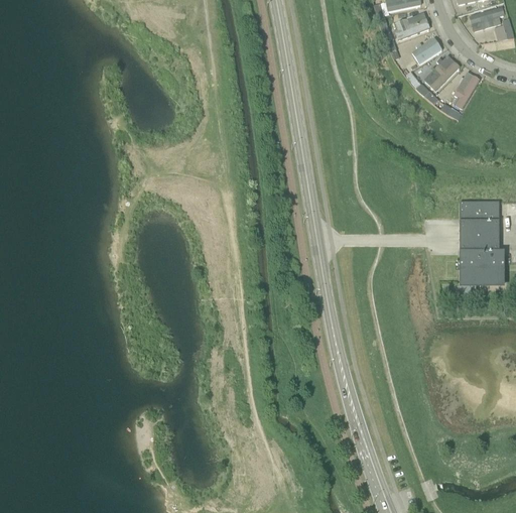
[(387,10),(420,4),(419,0),(385,0),(386,4),(387,10)]
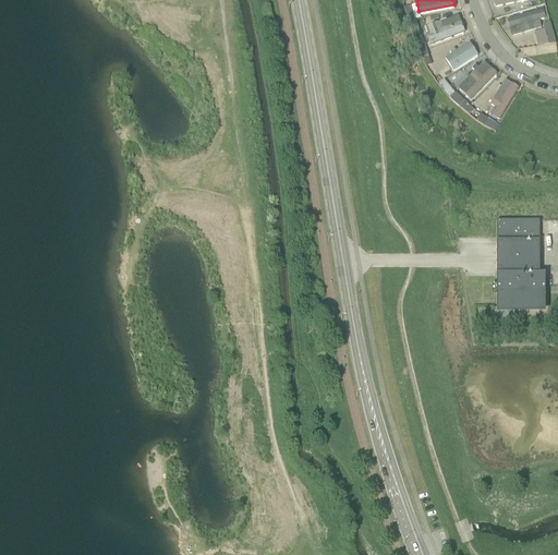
[(414,16),(411,3),(404,5),(407,17),(414,16)]
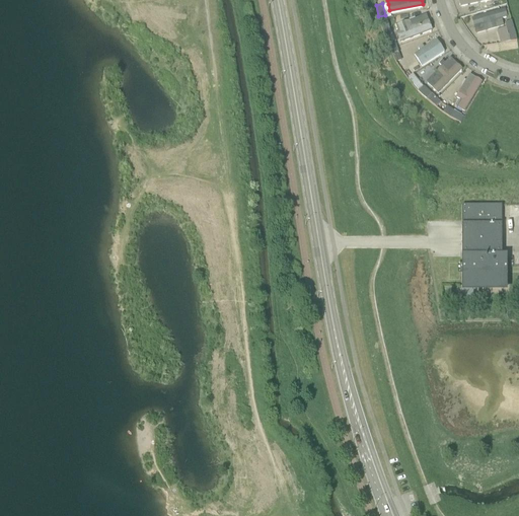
[(507,14),(504,7),(471,16),(475,31),(504,23),(502,16),(507,14)]
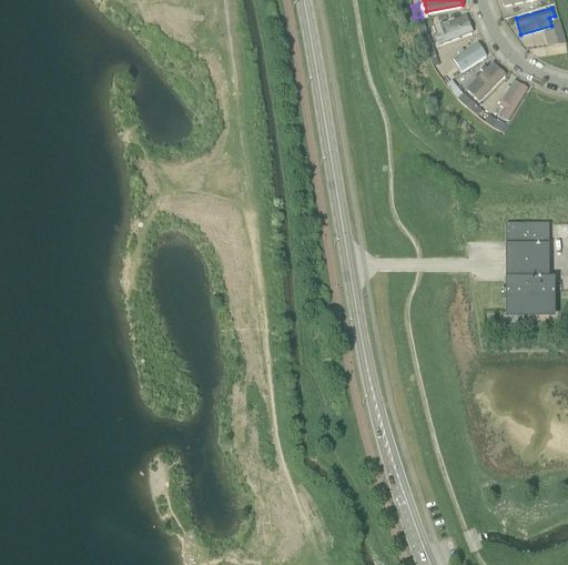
[(466,13),(430,24),(436,43),(473,31),(466,13)]
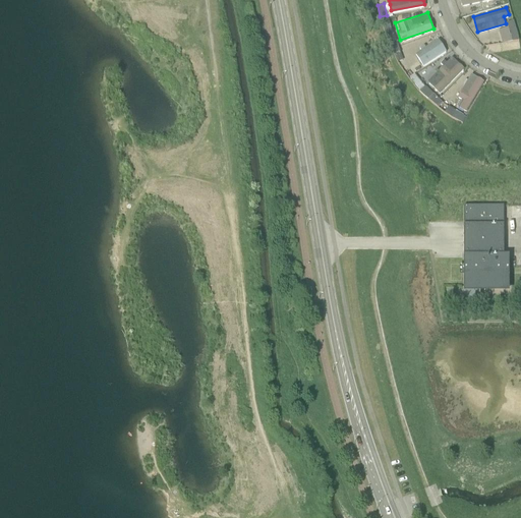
[(519,40),(519,39),(518,32),(516,26),(514,19),(507,20),(510,34),(511,33),(513,40),(519,40)]
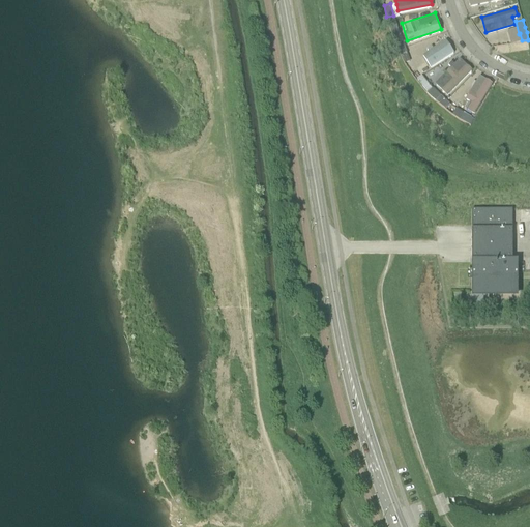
[(398,25),(390,27),(395,41),(403,39),(398,25)]
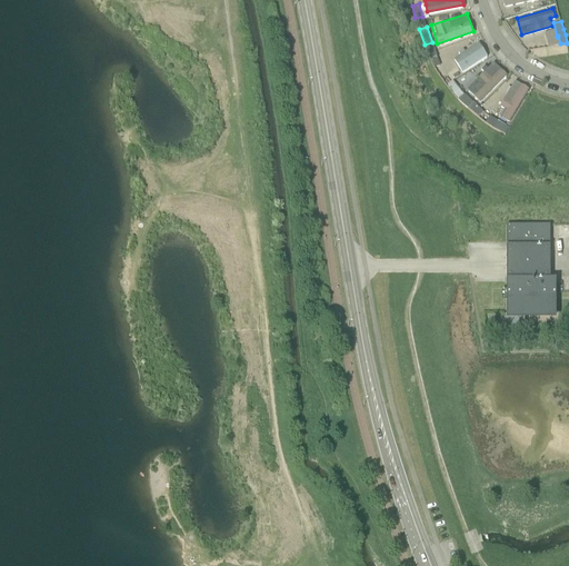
[(453,55),(461,68),(486,53),(478,40),(453,55)]
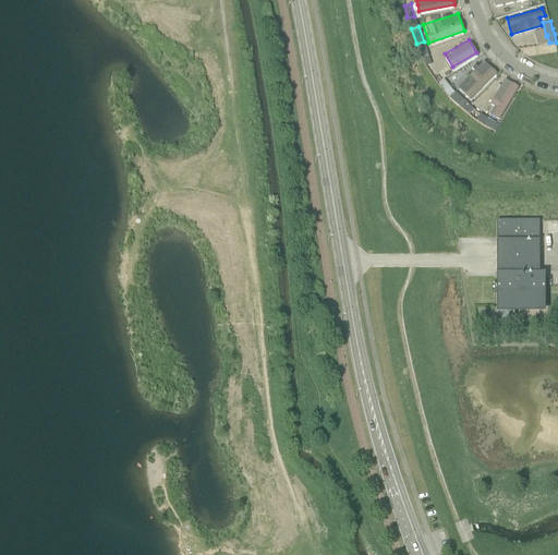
[(424,41),(416,44),(420,50),(426,47),(424,41)]
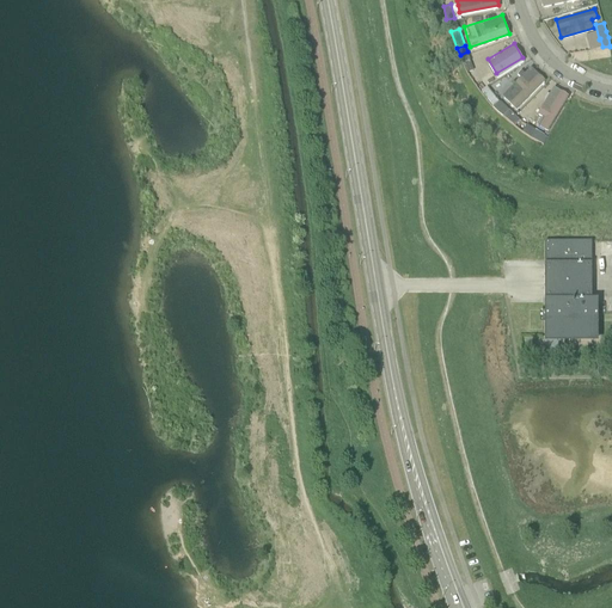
[(467,51),(460,55),(463,62),(470,59),(467,51)]
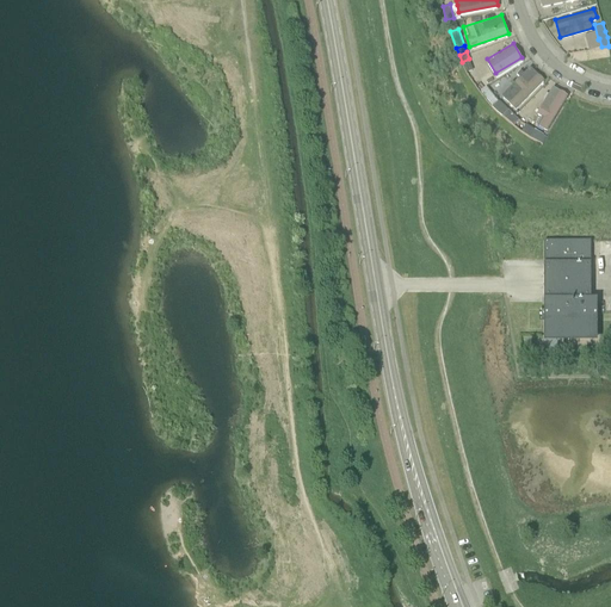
[(514,106),(543,78),(529,64),(500,93),(514,106)]
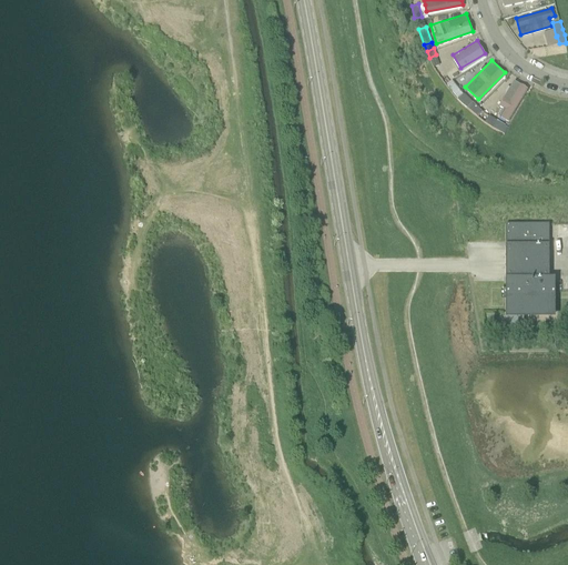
[(458,97),(463,92),(452,79),(447,83),(458,97)]
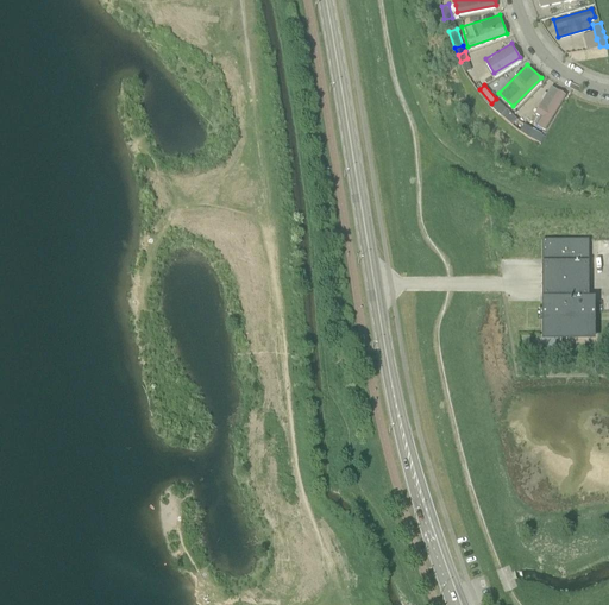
[(538,102),(534,109),(541,113),(535,123),(544,127),(566,93),(557,88),(545,107),(538,102)]
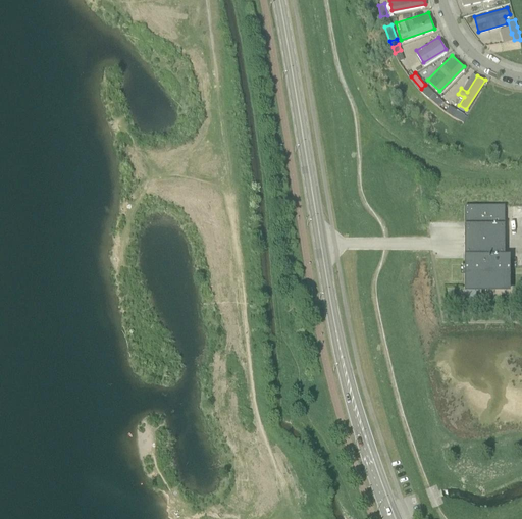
[(429,98),(433,102),(438,97),(434,93),(429,98)]
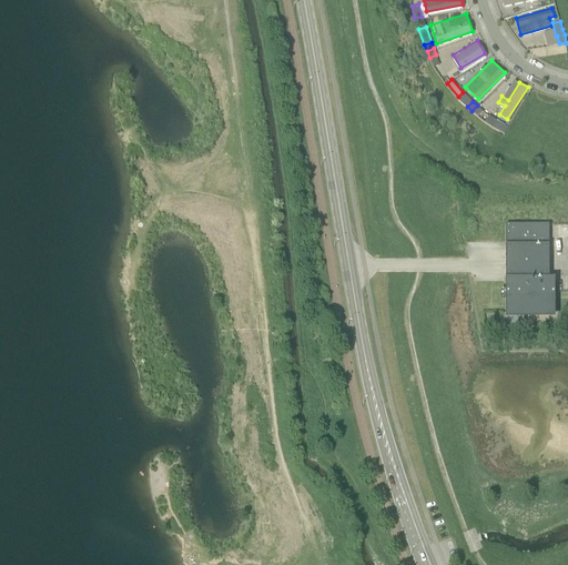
[(477,106),(472,111),(477,115),(482,110),(477,106)]
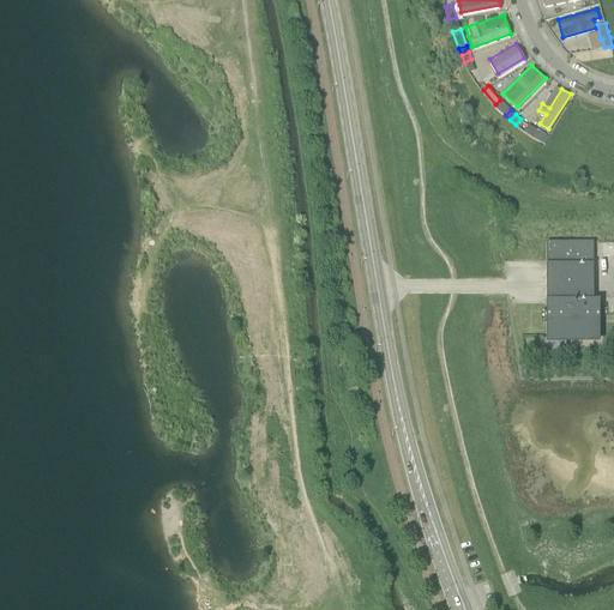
[(524,131),(533,137),(545,143),(549,136),(529,124),(524,131)]
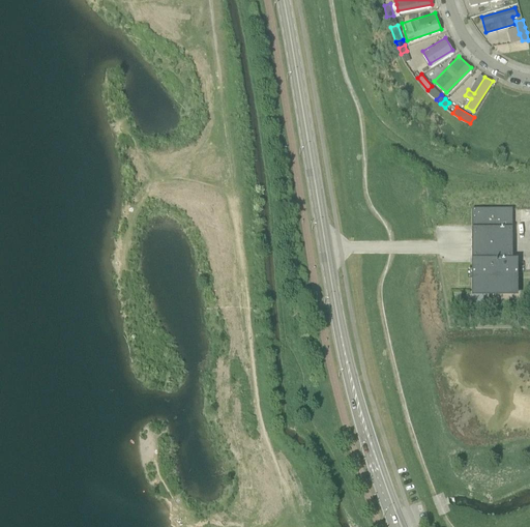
[(472,289),(486,289),(519,289),(519,258),(513,258),(512,207),(472,207),(472,289)]
